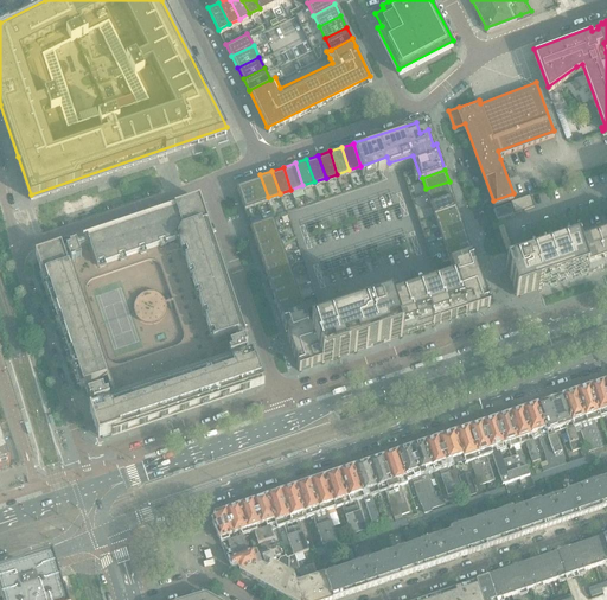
[(268,197),(260,174),(249,179),(256,202),(268,197)]
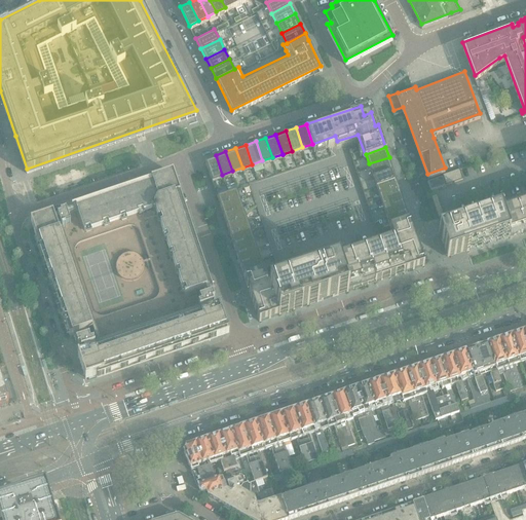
[(222,175),(216,155),(214,155),(205,158),(212,178),(213,178),(222,175)]
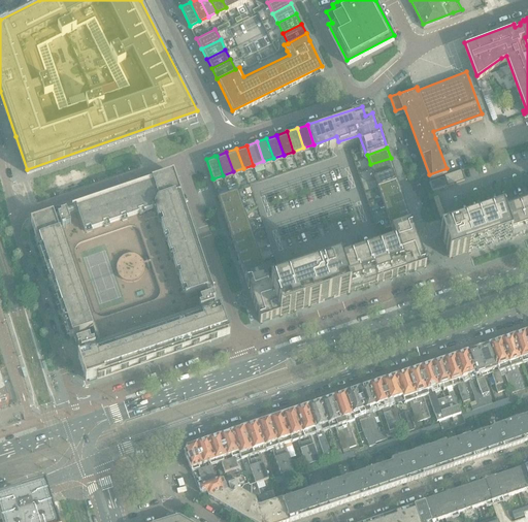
[(394,168),(391,158),(370,164),(374,174),(394,168)]
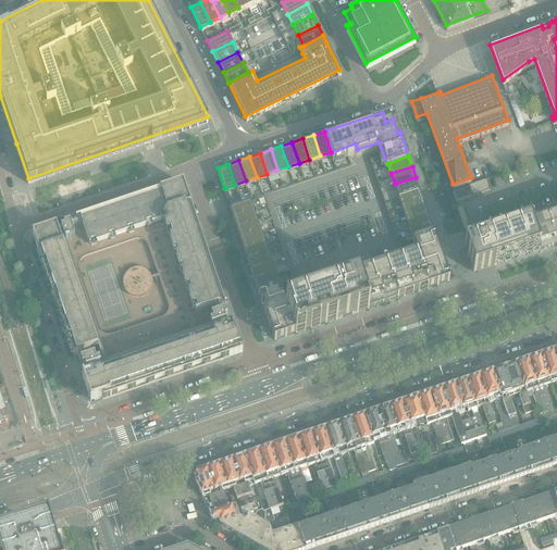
[(472,190),(484,186),(483,180),(481,175),(470,178),(468,179),(472,190)]
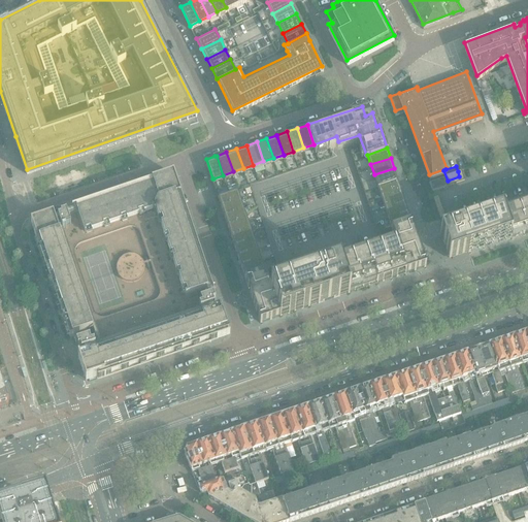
[(397,177),(394,168),(374,174),(377,185),(397,177)]
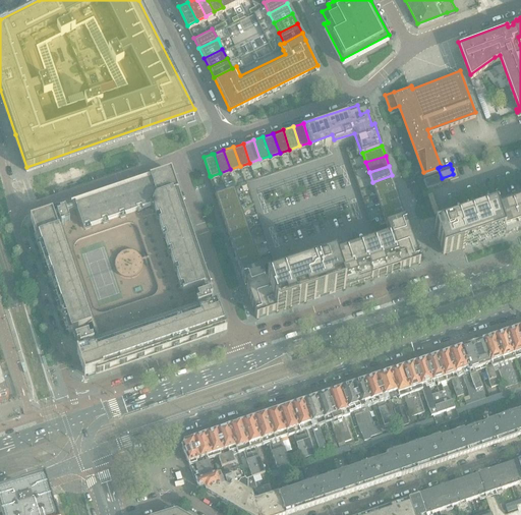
[(442,179),(439,169),(422,174),(425,184),(442,179)]
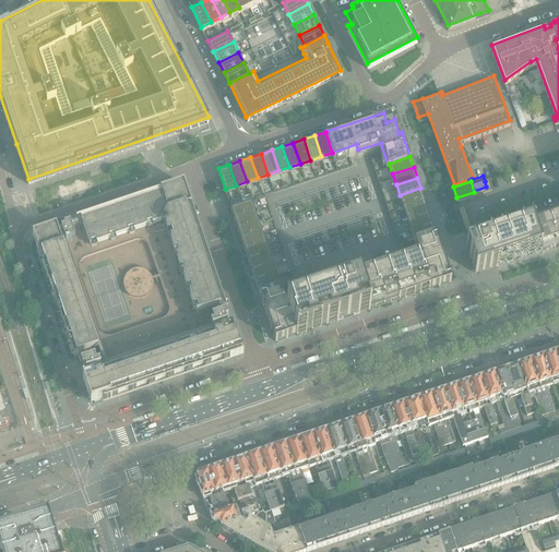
[(230,325),(222,301),(181,182),(70,219),(57,224),(56,222),(47,224),(33,229),(74,351),(78,350),(85,372),(82,373),(84,379),(91,398),(114,391),(238,348),(230,325)]
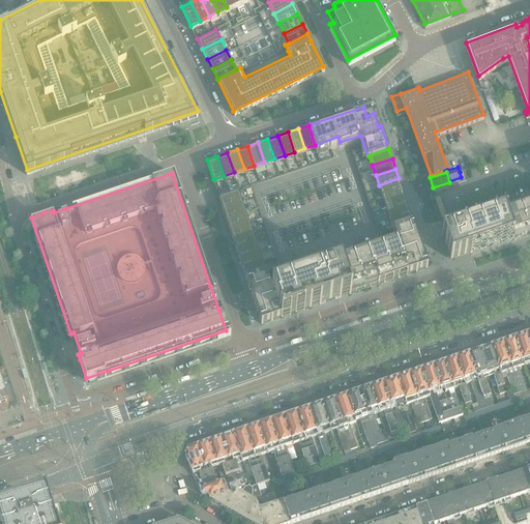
[(402,188),(399,178),(379,185),(382,195),(402,188)]
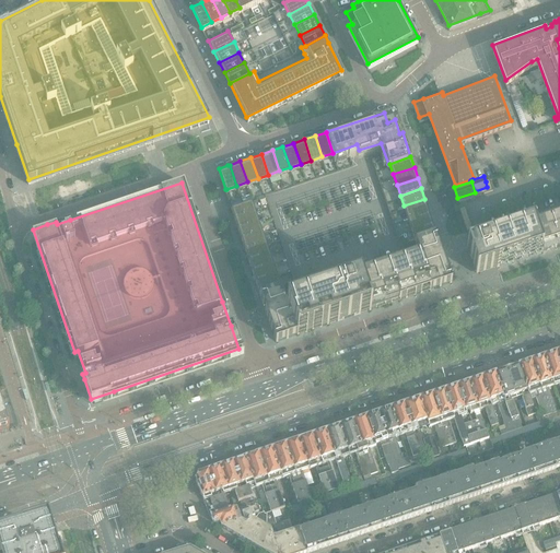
[(231,204),(234,215),(255,208),(252,198),(232,204),(231,204)]
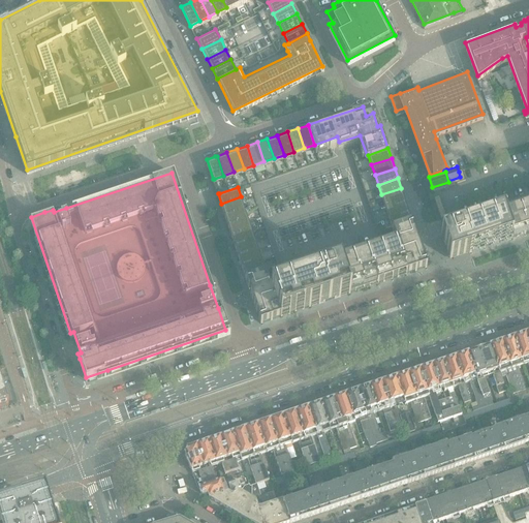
[(405,197),(401,188),(381,194),(384,205),(405,197)]
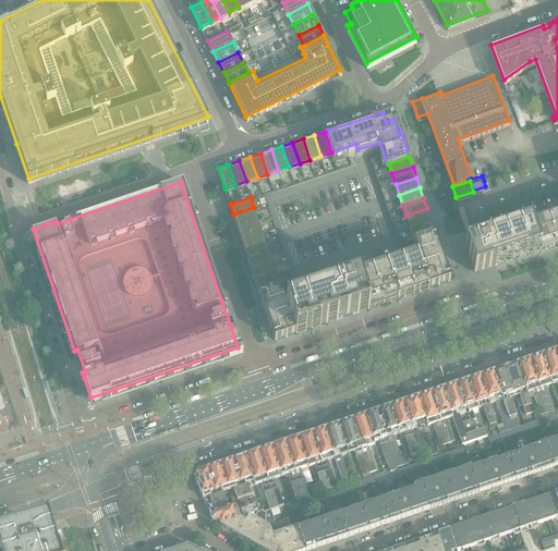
[(257,218),(254,207),(233,215),(238,224),(257,218)]
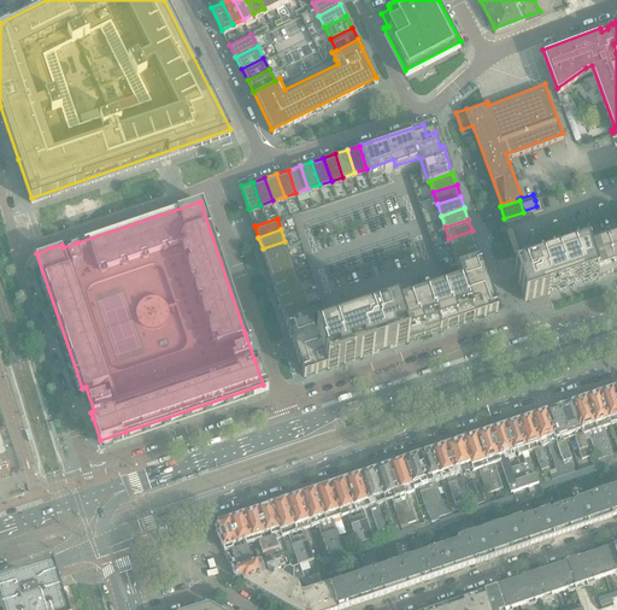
[(476,242),(472,230),(448,239),(453,250),(476,242)]
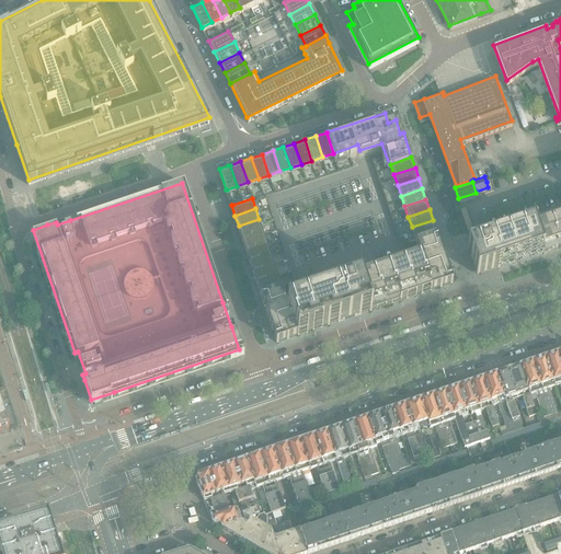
[(497,262),(560,240),(560,209),(468,242),(477,269),(497,262)]
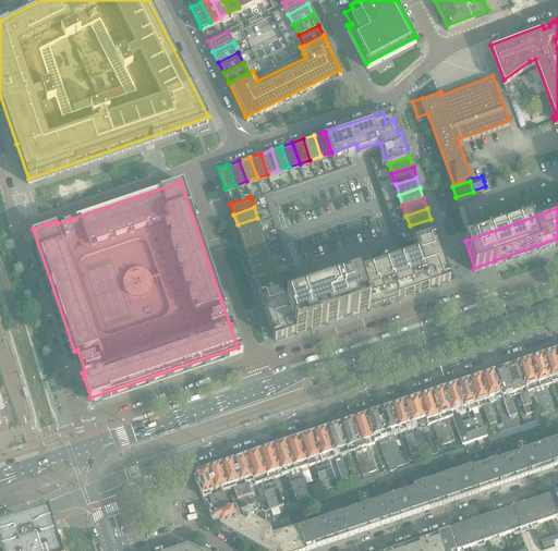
[(262,229),(257,218),(238,224),(241,235),(262,229)]
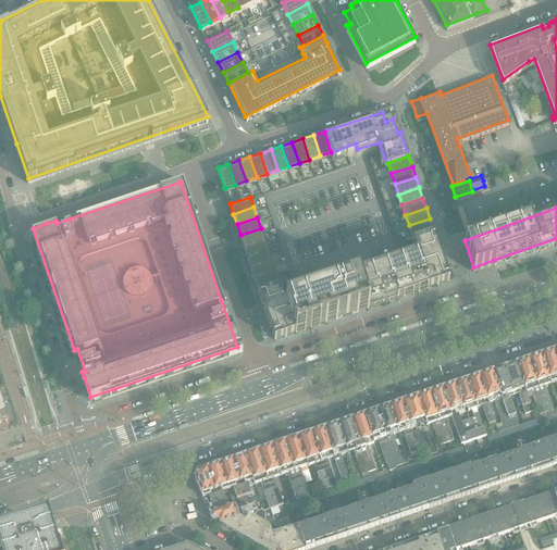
[(433,228),(430,219),(409,225),(412,236),(433,228)]
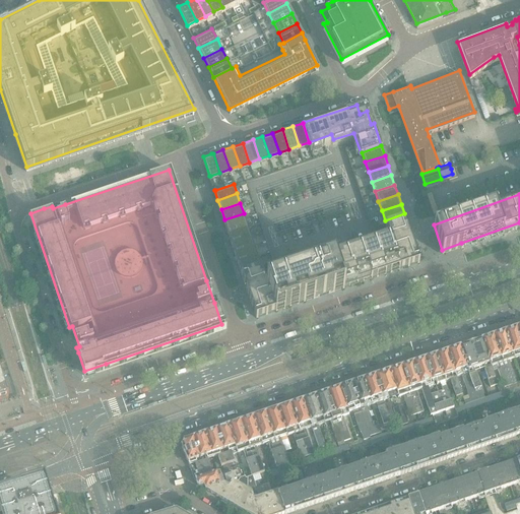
[(247,223),(244,213),(224,219),(228,230),(247,223)]
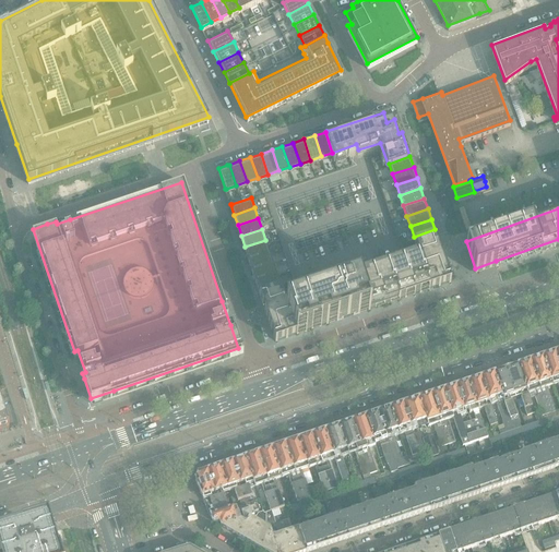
[(451,276),(435,229),(414,237),(418,249),(284,294),(280,283),(260,289),(275,336),(383,299),(451,276)]
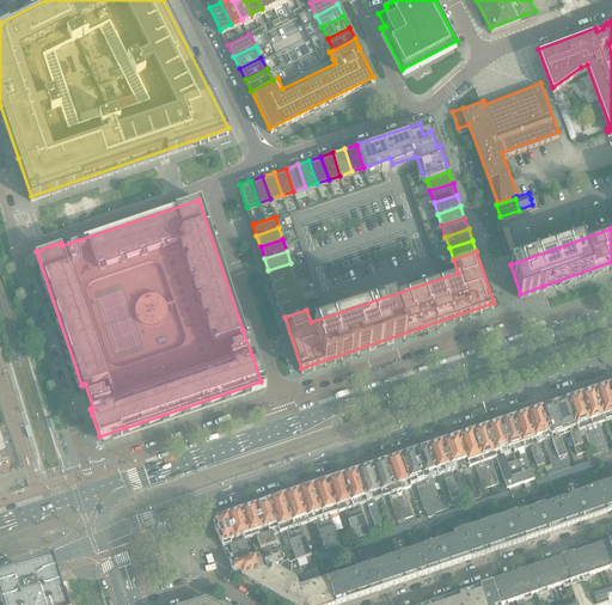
[(294,274),(291,263),(268,270),(273,282),(294,274)]
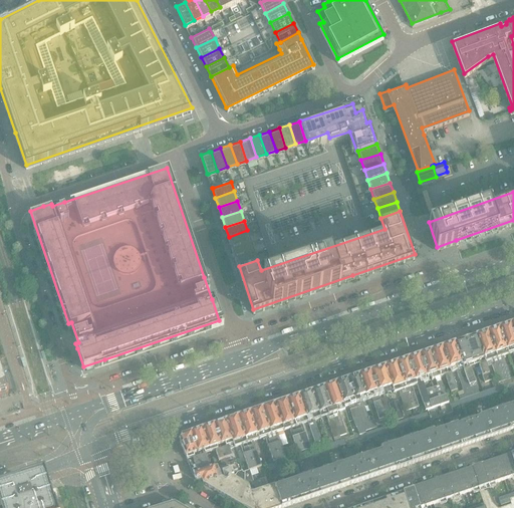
[(251,240),(247,230),(229,237),(232,246),(251,240)]
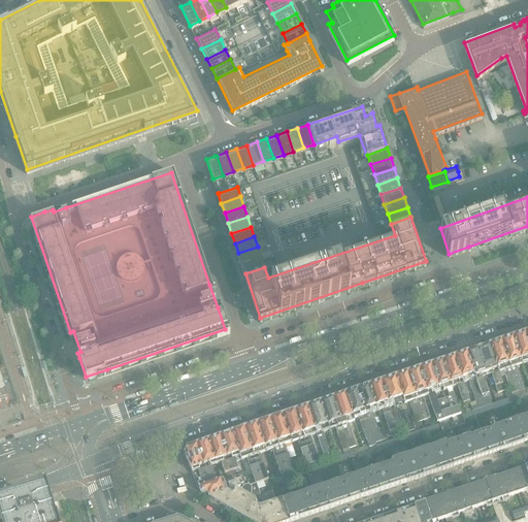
[(261,257),(258,247),(238,253),(241,263),(261,257)]
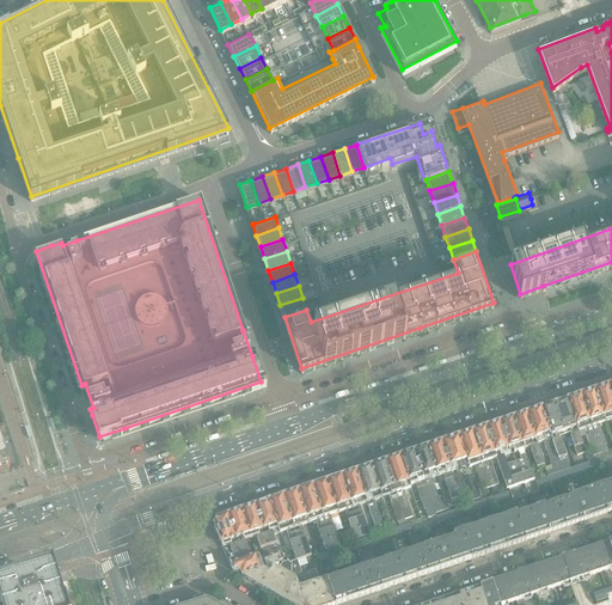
[(306,310),(303,298),(280,305),(285,317),(306,310)]
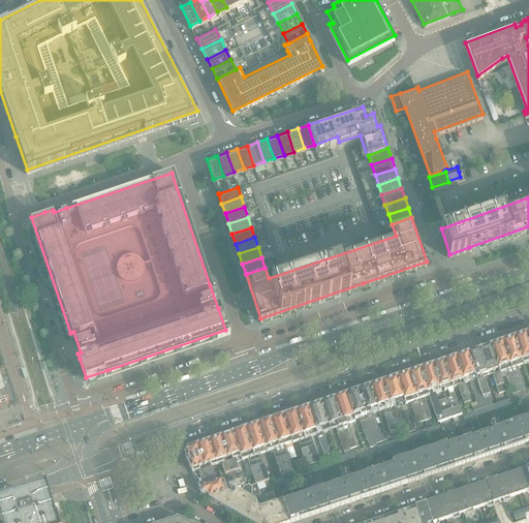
[(528,336),(526,328),(515,332),(523,360),(528,358),(528,361),(528,336)]
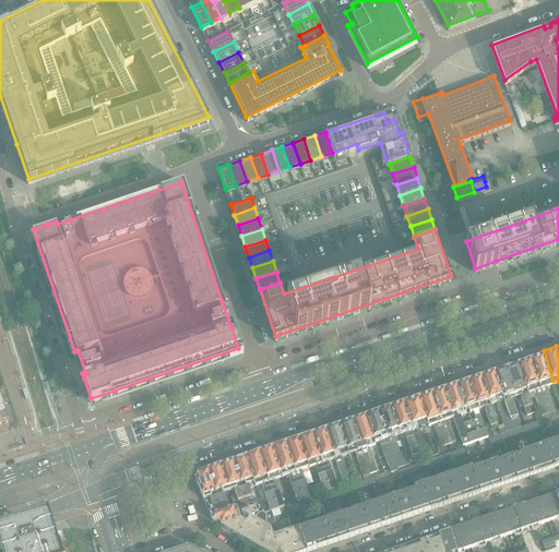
[(547,382),(552,380),(544,350),(531,355),(537,373),(550,411),(557,409),(556,406),(547,382)]
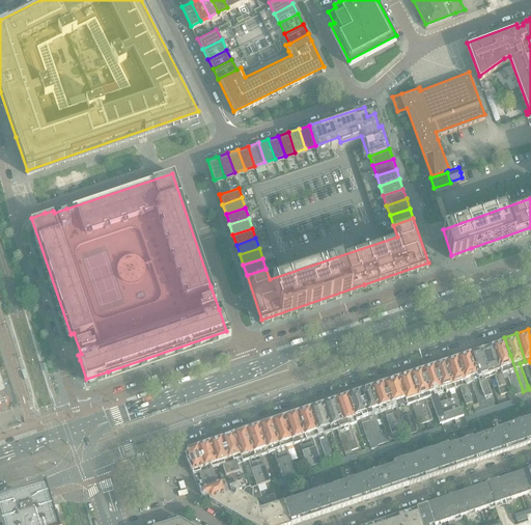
[(523,391),(510,355),(504,337),(492,342),(496,355),(506,388),(507,387),(505,381),(503,374),(508,371),(513,389),(508,391),(510,395),(523,391)]
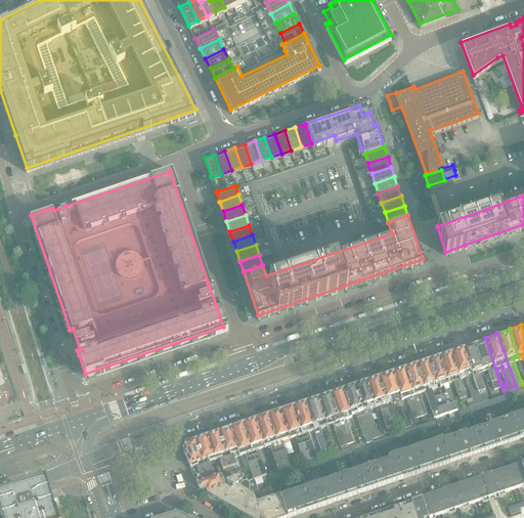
[(499,383),(489,350),(485,338),(474,341),(477,350),(483,367),(488,365),(489,367),(488,368),(494,384),(499,383)]
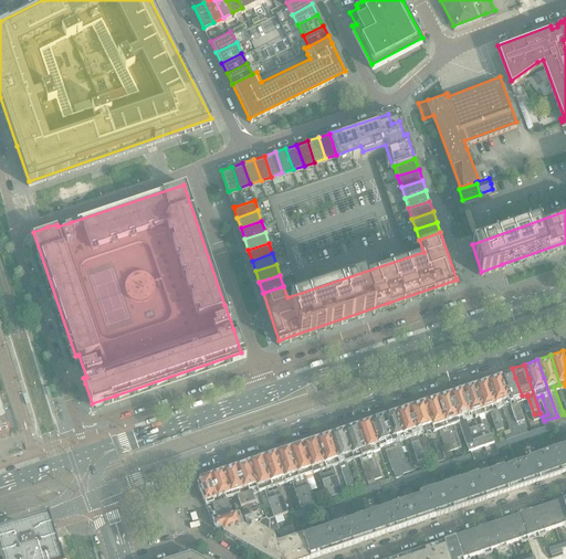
[(517,400),(516,398),(522,397),(522,396),(515,378),(512,368),(500,372),(502,378),(519,430),(520,429),(517,420),(524,418),(517,400)]
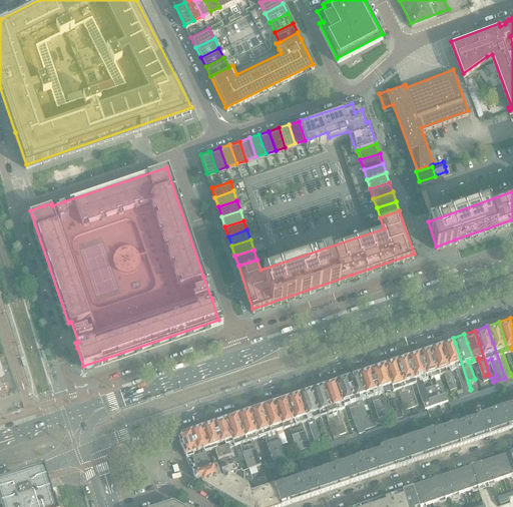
[(470,390),(455,343),(453,338),(441,342),(442,343),(450,367),(455,365),(464,392),(470,390)]
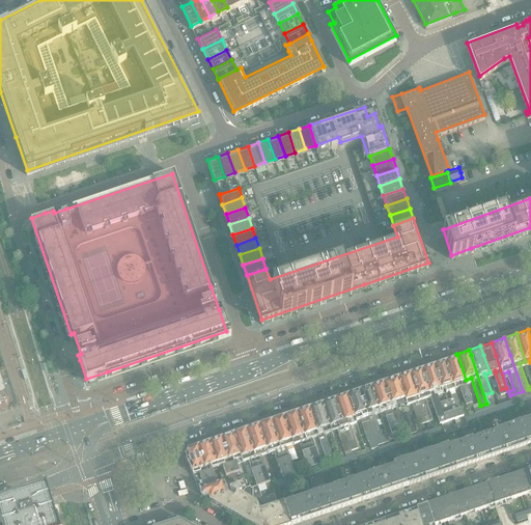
[(466,380),(457,355),(456,354),(446,357),(455,386),(459,384),(466,401),(472,398),(466,380)]
